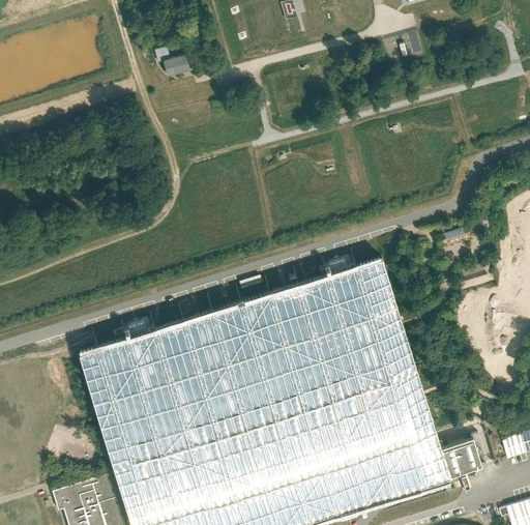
[(292,2),(280,5),(285,24),(297,20),(292,2)]
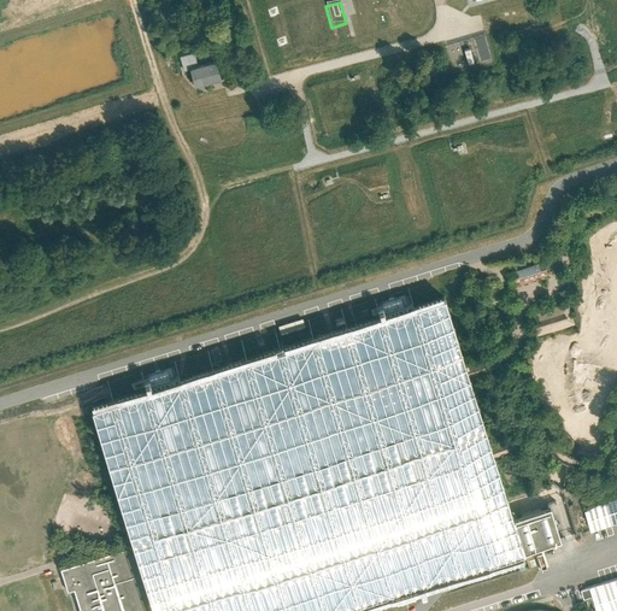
[(198,72),(194,58),(180,62),(183,76),(191,75),(194,90),(221,83),(217,68),(198,72)]
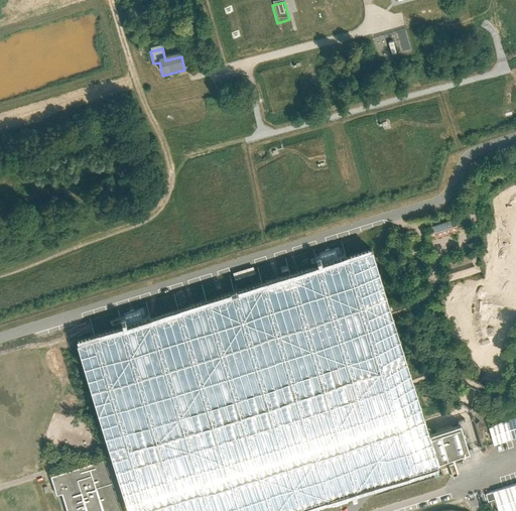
[(453,225),(424,234),(426,243),(427,245),(432,243),(431,241),(445,237),(446,239),(458,236),(455,225),(453,225)]
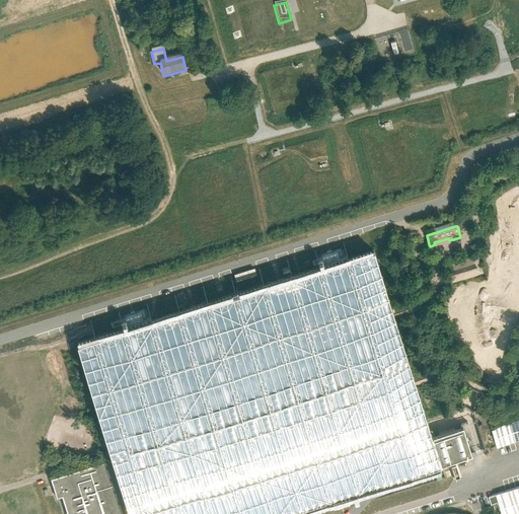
[(295,513),(440,469),(471,458),(462,430),(431,440),(427,427),(416,390),(414,384),(412,378),(411,374),(394,322),(393,317),(391,312),(374,254),(76,347),(108,451),(112,461),(115,470),(114,471),(112,464),(51,483),(51,484),(57,502),(62,501),(66,513),(295,513)]
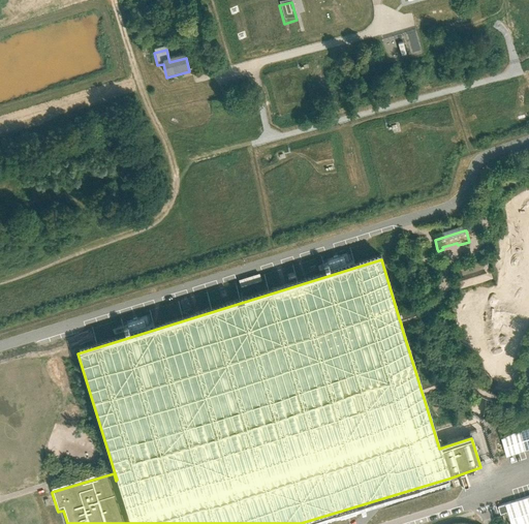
[(473,270),(456,275),(457,279),(459,283),(460,286),(461,290),(491,281),(486,266),(480,267),(476,269),(473,270)]
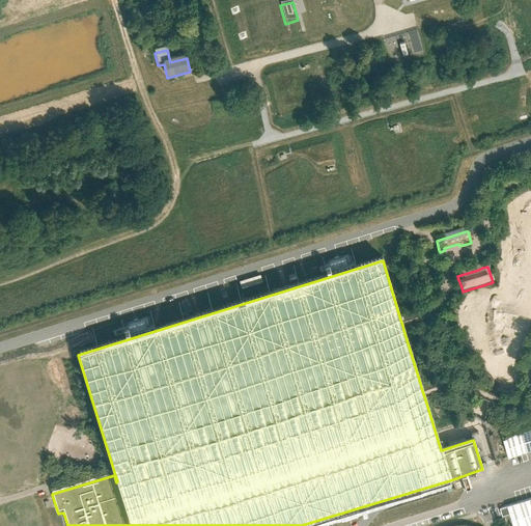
[(427,319),(426,314),(414,317),(414,315),(400,320),(402,325),(403,330),(417,326),(417,328),(429,324),(427,319)]
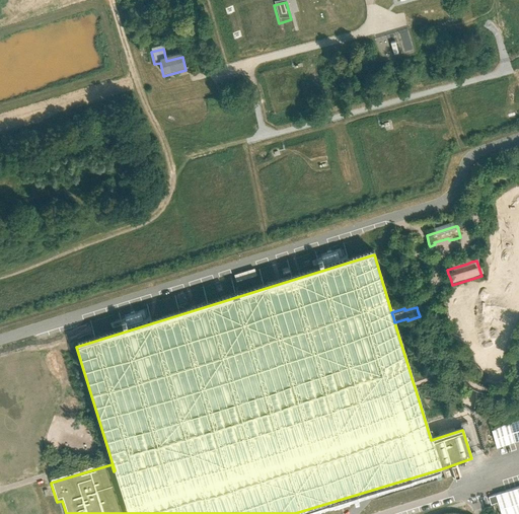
[(431,372),(412,378),(414,384),(416,390),(435,384),(433,378),(431,372)]
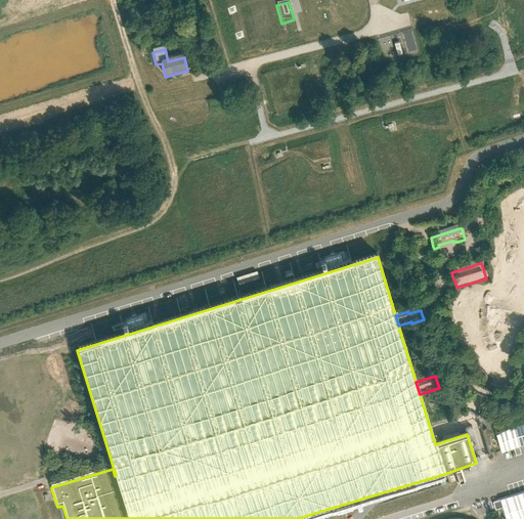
[(52,421),(42,449),(57,456),(62,441),(91,452),(96,437),(52,421)]
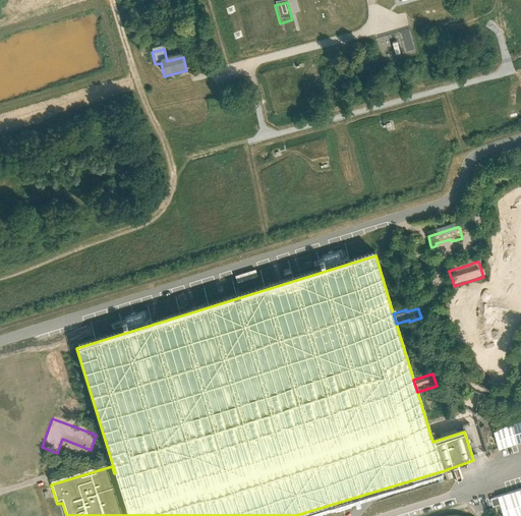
[(515,430),(495,437),(500,452),(520,446),(515,430)]
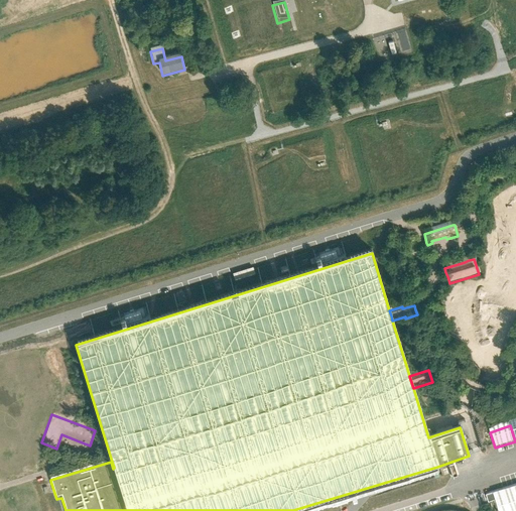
[(515,510),(515,489),(487,498),(489,506),(496,503),(498,510),(515,510)]
